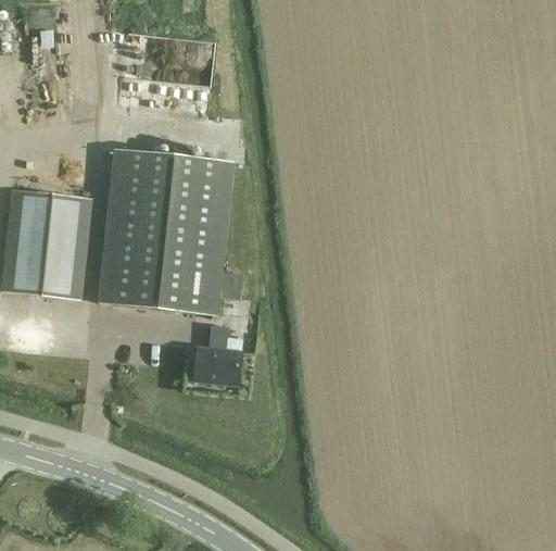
[(99,301),(108,301),(217,314),(235,160),(191,155),(114,147),(113,157),(99,301)]
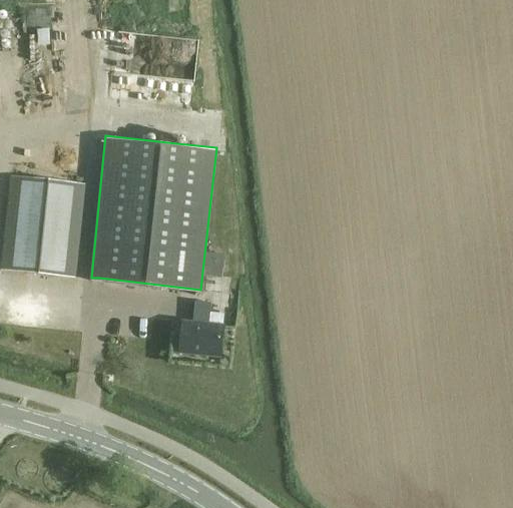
[(12,172),(4,246),(2,267),(74,275),(85,180),(12,172)]
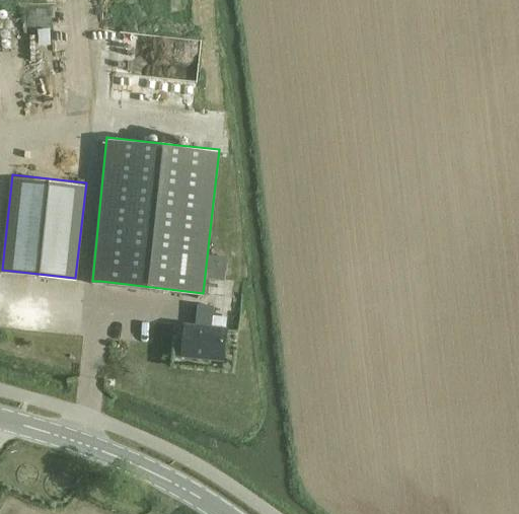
[(224,274),(226,252),(214,251),(212,272),(224,274)]
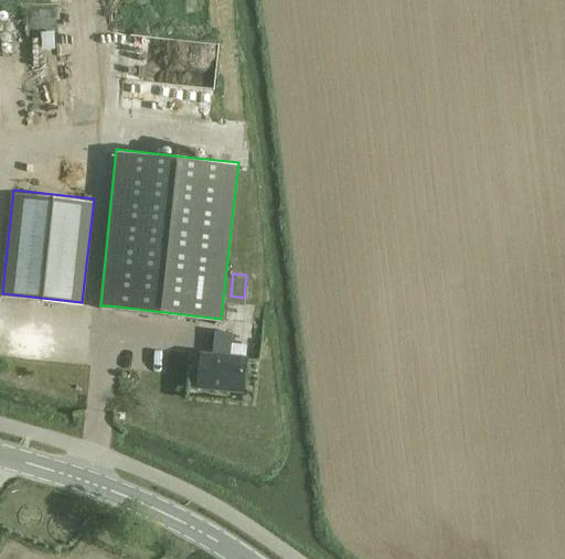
[(233,331),(215,329),(212,352),(201,351),(198,384),(243,388),(246,356),(230,354),(233,331)]
